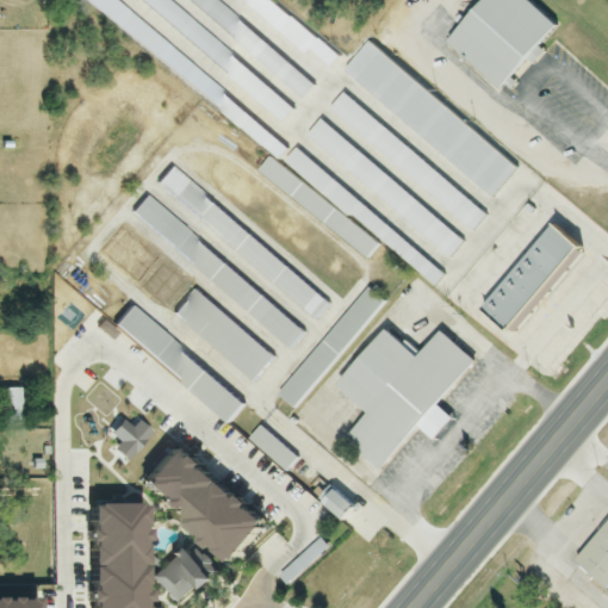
[(522,0),(548,22),(497,84),(442,37),(472,0),(522,0)]
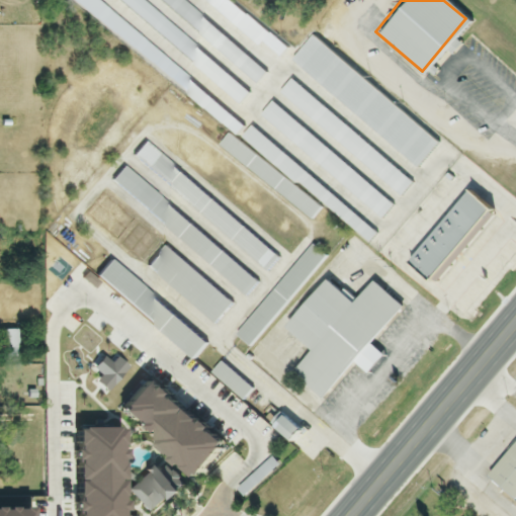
[(436,139),(415,164),(291,59),(313,33),(436,139)]
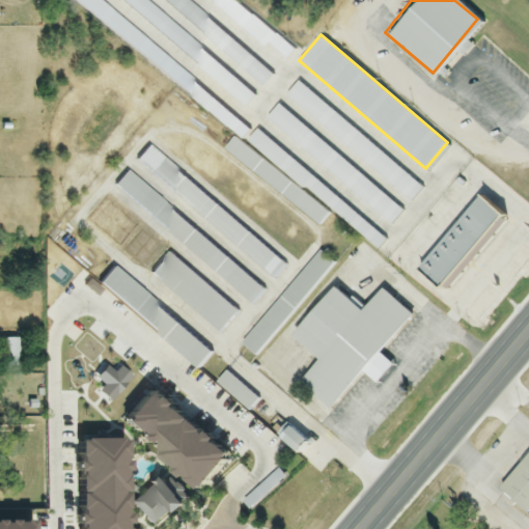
[(330,211),(232,137),(223,149),(321,223),(330,211)]
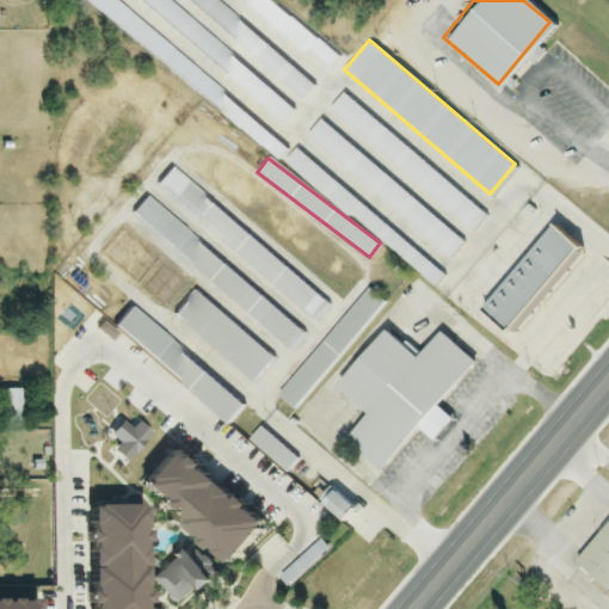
[(170,167),(155,184),(317,319),(331,302),(170,167)]
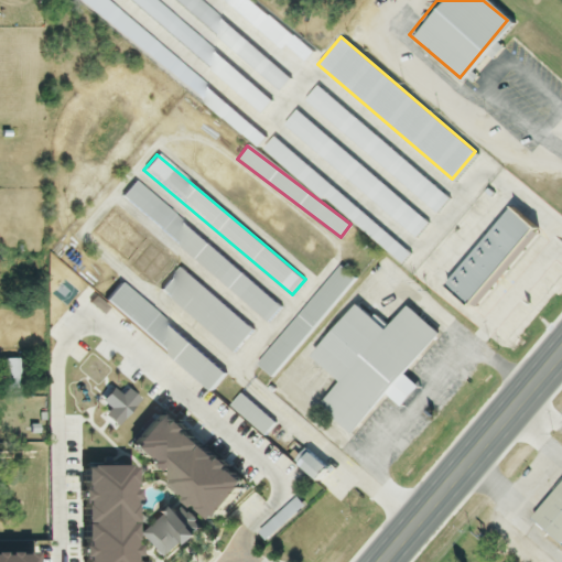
[(282,306),(134,181),(121,196),(269,322),(282,306)]
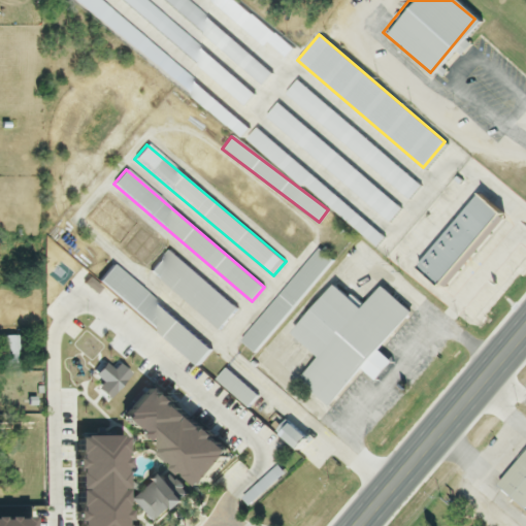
[(435,284),(412,264),(471,194),(494,214),(435,284)]
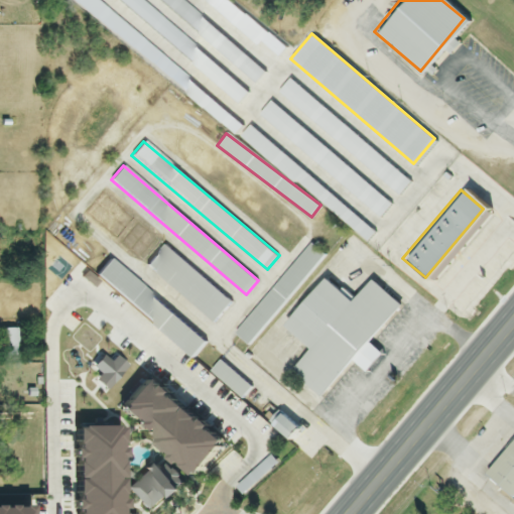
[(248,341),(235,329),(309,241),(324,253),(248,341)]
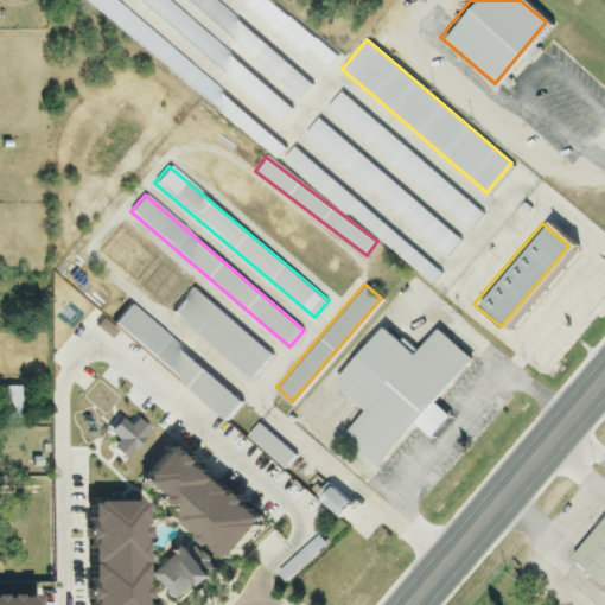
[(252,380),(273,355),(195,287),(173,311),(252,380)]
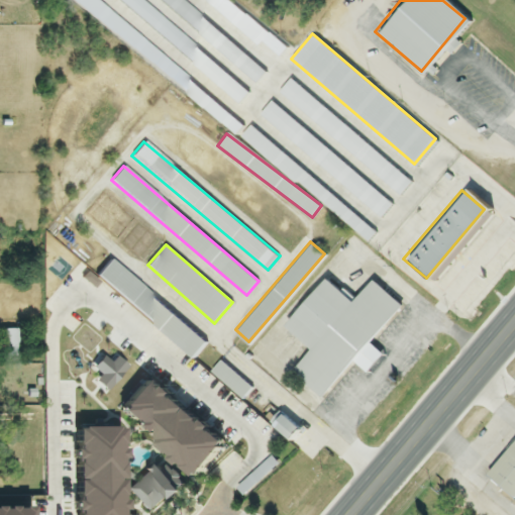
[(203,340),(191,354),(95,275),(107,261),(203,340)]
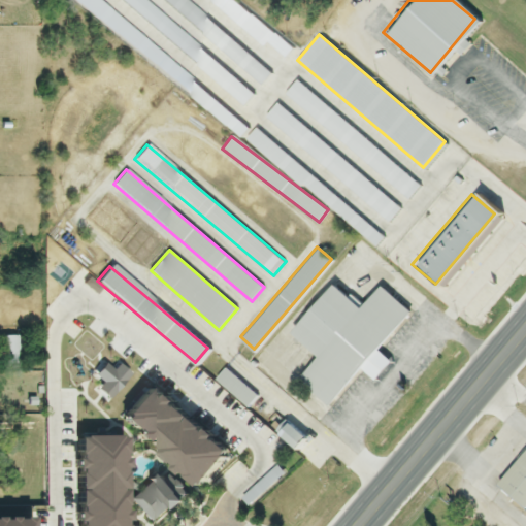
[(359,368),(374,381),(390,361),(377,351),(409,310),(379,287),(361,308),(330,285),(290,334),(318,357),(298,381),(329,405),(359,368)]
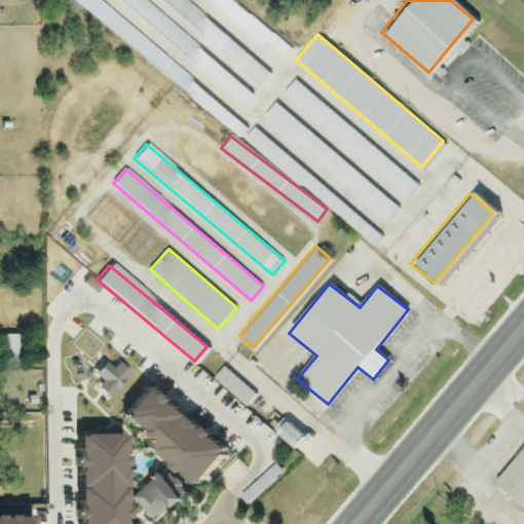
[(253,397),(228,366),(217,375),(239,403),(246,398),(248,401),(253,397)]
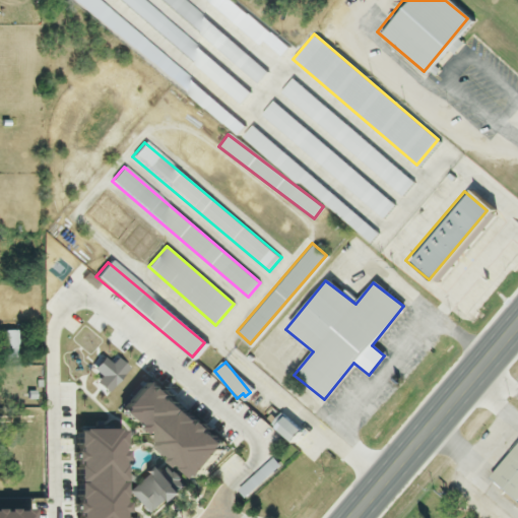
[(216,445),(187,479),(108,411),(137,378),(216,445)]
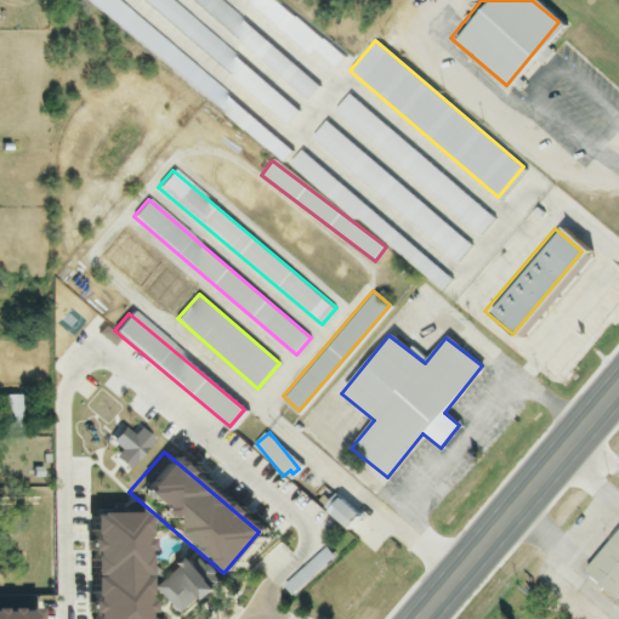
[(618,531),(585,573),(618,598),(618,531)]
